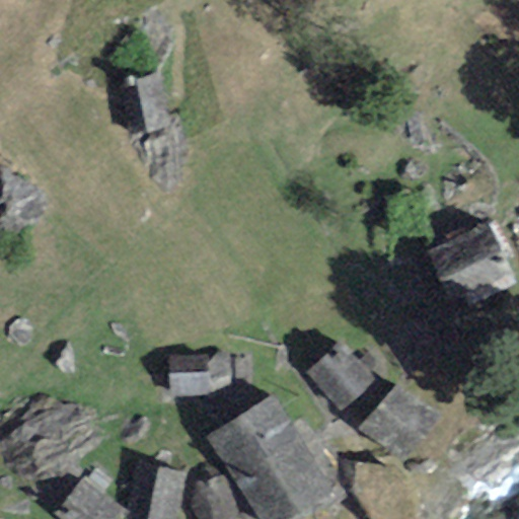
[(126,79),(133,126),(170,121),(163,74),(126,79)]
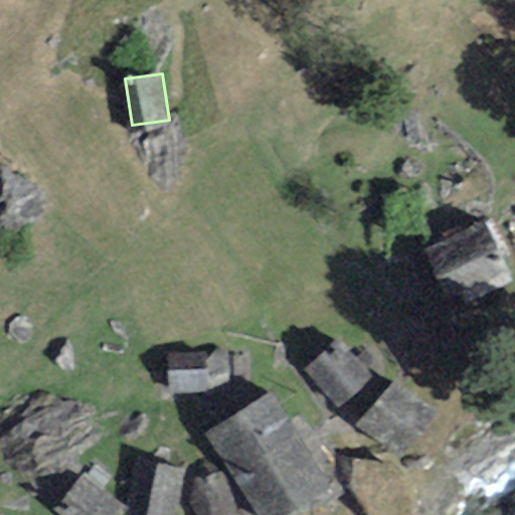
[(425,261),(443,299),(506,272),(489,232),(425,261)]
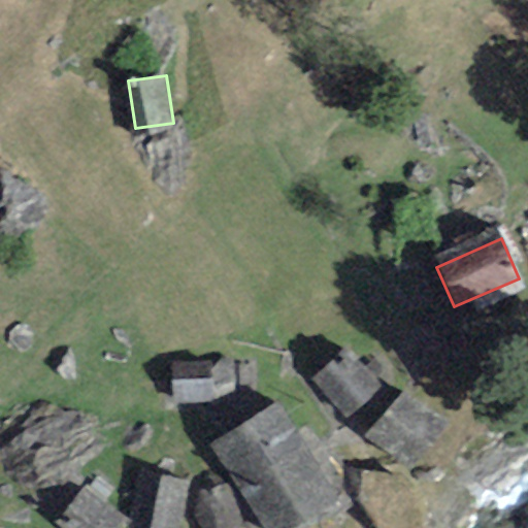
[(380,383),(343,344),(306,380),(341,418),(380,383)]
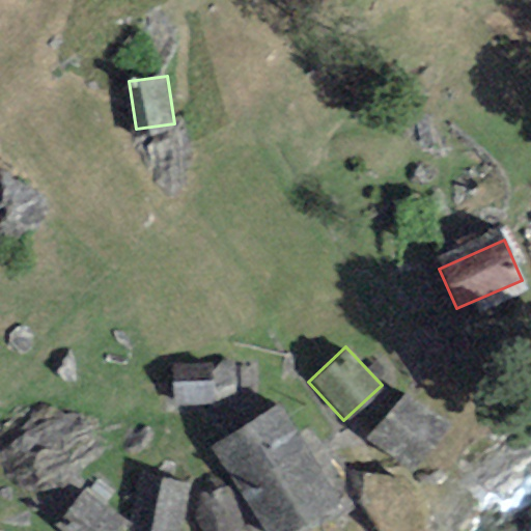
[(213,363),(172,363),(172,403),(213,403),(213,363)]
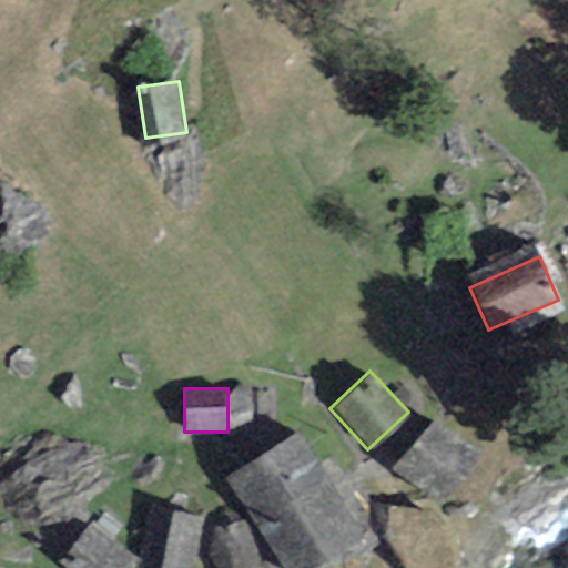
[(402,466),(444,494),(479,440),(437,412),(402,466)]
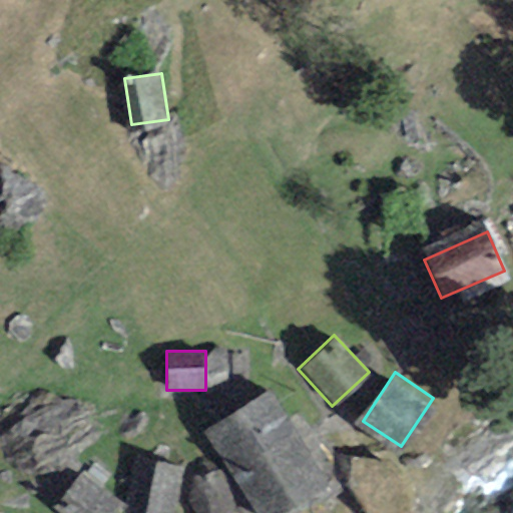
[(277,512),(289,512),(330,490),(276,396),(226,423),(277,512)]
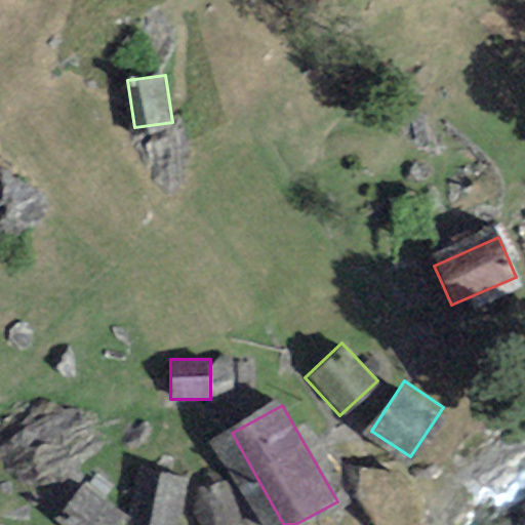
[(150,524),(173,524),(185,472),(161,467),(150,524)]
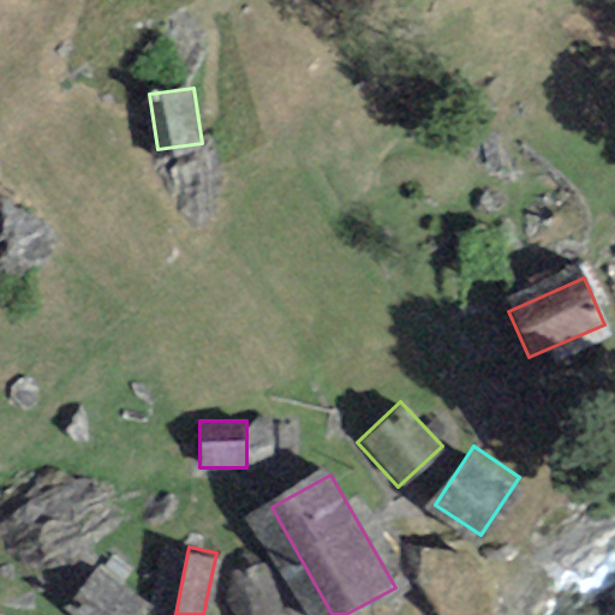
[(107,614),(133,614),(148,598),(101,561),(77,591),(107,614)]
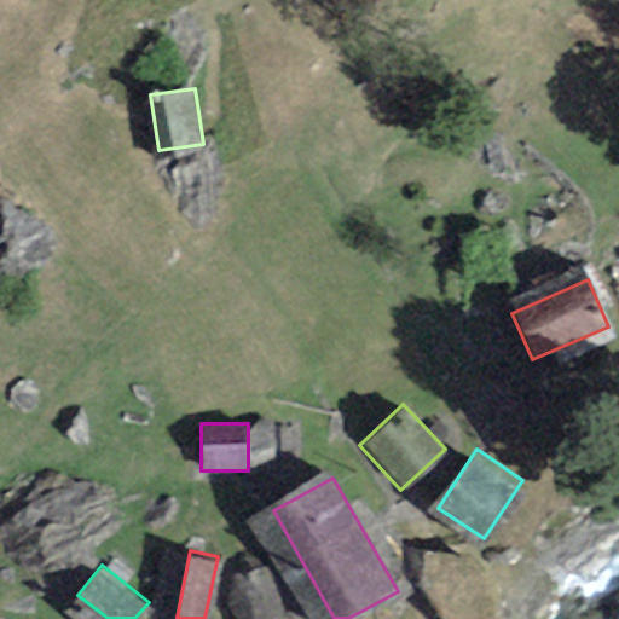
[(225,579),(236,618),(273,618),(259,568),(225,579)]
